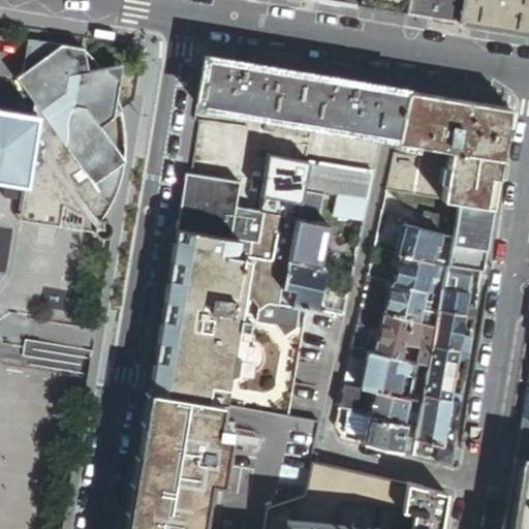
[(353,0),(353,4),(374,7),(404,12),(405,0),(353,0)]
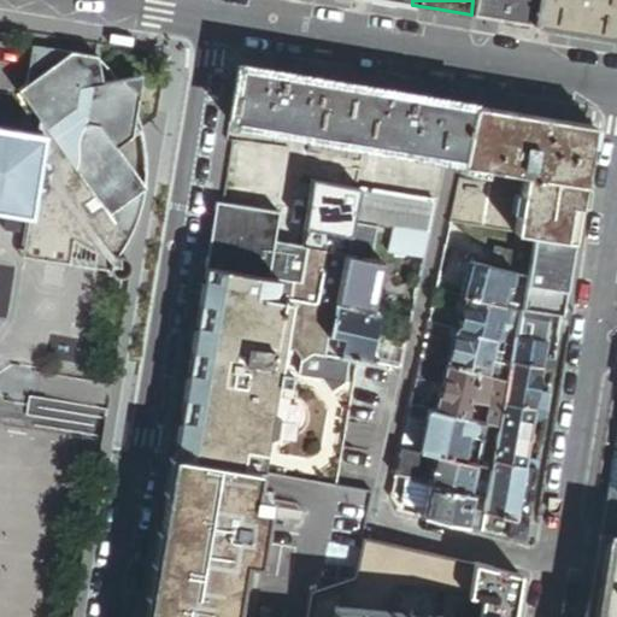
[(534,0),(472,0),(471,15),(530,25),(534,0)]
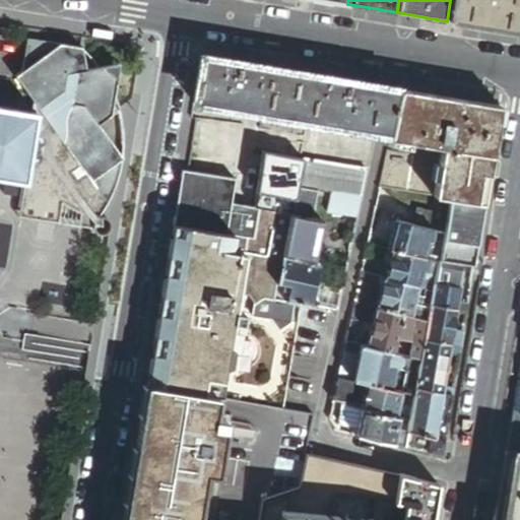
[(519,0),(450,0),(447,21),(519,34),(519,27),(519,0)]
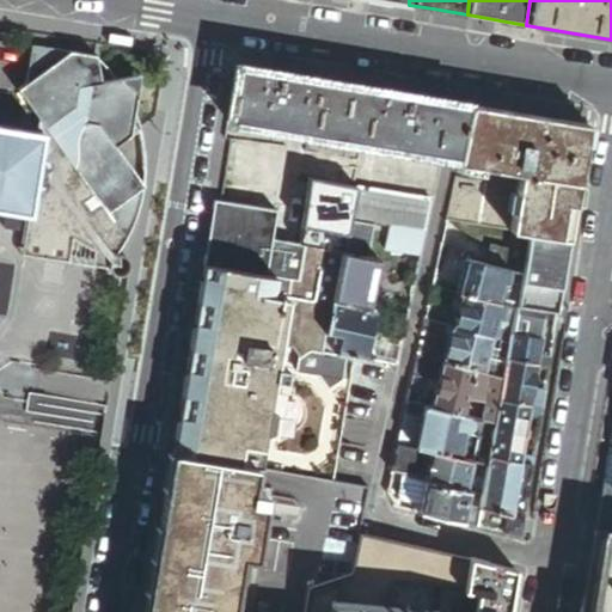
[(144,189),(114,148),(139,132),(138,127),(134,114),(138,85),(122,80),(101,84),(96,59),(32,48),(25,85),(16,91),(37,121),(35,134),(43,135),(29,216),(28,216),(25,228),(56,233),(79,246),(93,254),(91,270),(109,273),(110,275),(111,277),(116,280),(120,280),(124,279),(128,274),(129,270),(129,268),(127,263),(123,259),(121,258),(116,258),(115,257),(122,245),(129,231),(133,222),(136,213),(139,202),(141,191),(144,189)]
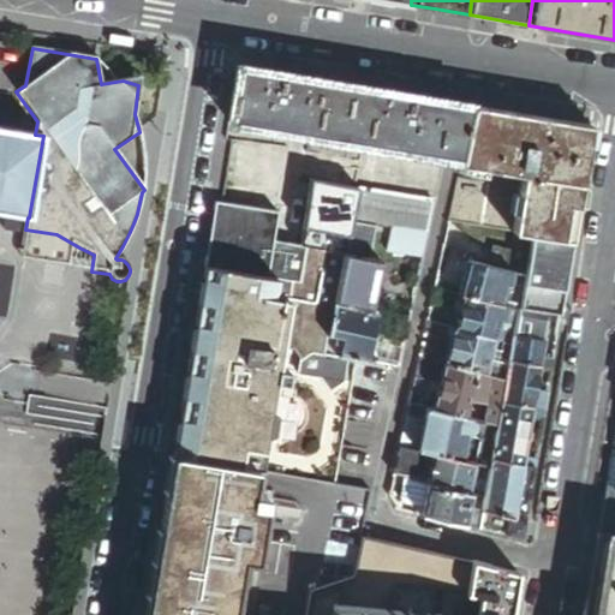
[(464,162),(472,107),(464,106),(310,79),(238,69),(228,123),(300,135),(453,160),(464,162)]
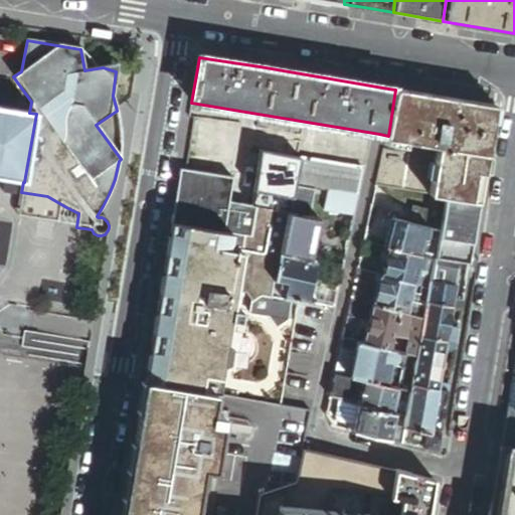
[(496,107),(395,90),(388,136),(387,140),(441,149),(438,166),(433,197),(446,199),(480,203),(496,107)]
